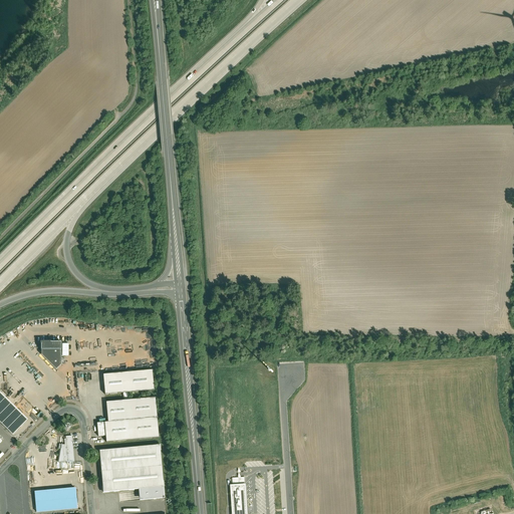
[(58,369),(62,364),(63,342),(43,341),(43,356),(58,369)]
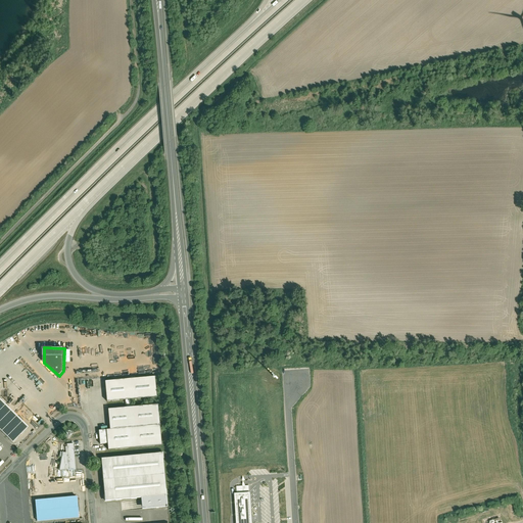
[(156,376),(104,381),(106,401),(125,399),(126,408),(131,407),(130,399),(158,396),(156,376)]
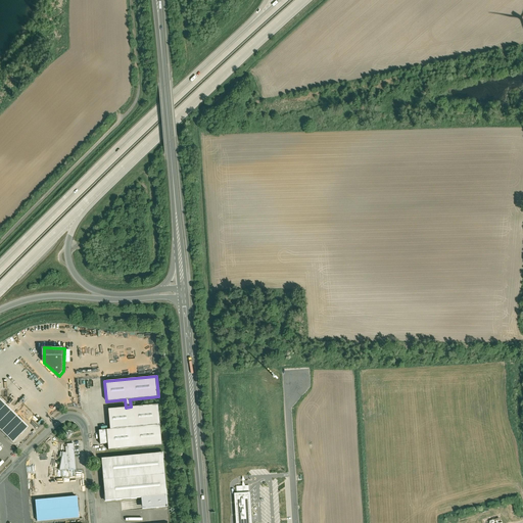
[(0,431),(10,442),(27,427),(0,400),(0,431)]
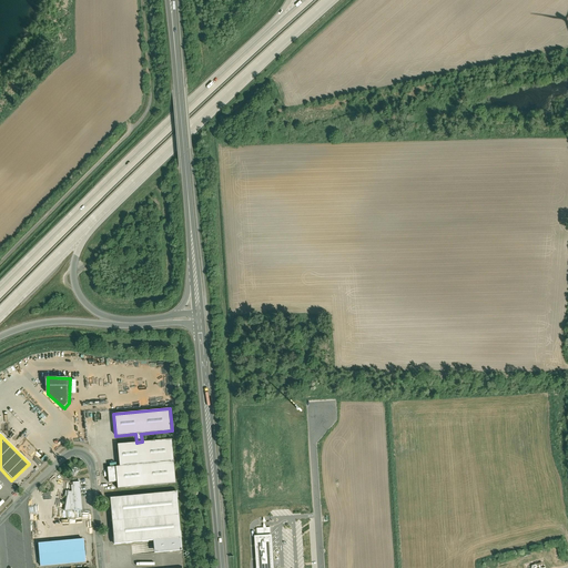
[(117,444),(118,466),(107,467),(109,483),(117,482),(118,488),(176,484),(173,439),(142,442),(137,443),(117,444)]
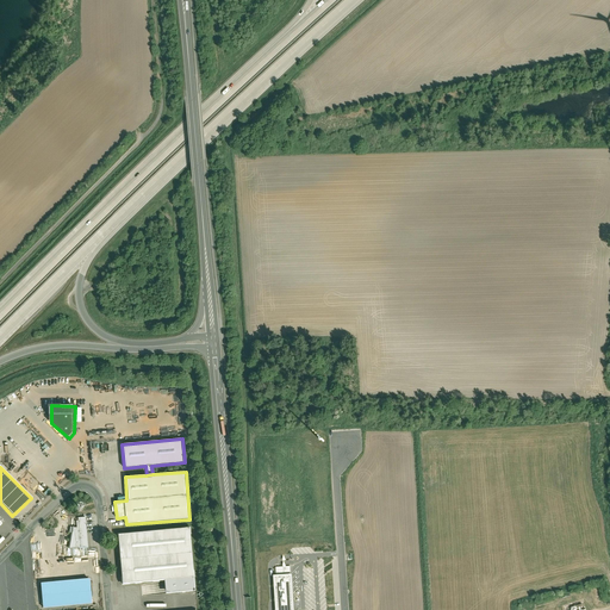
[(80,548),(87,548),(85,516),(78,517),(78,520),(75,520),(75,527),(70,526),(67,549),(80,548)]
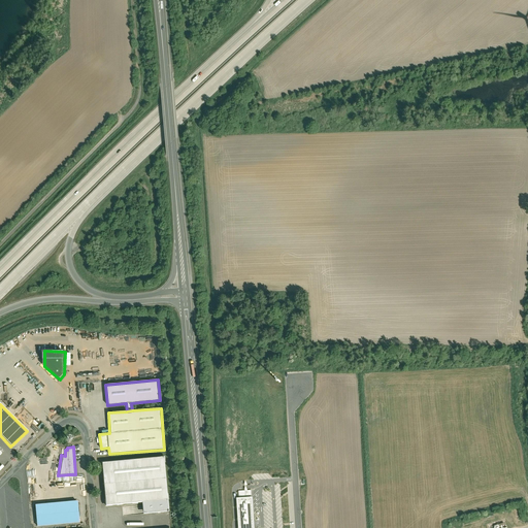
[(164,458),(102,464),(106,505),(142,502),(168,500),(164,458)]
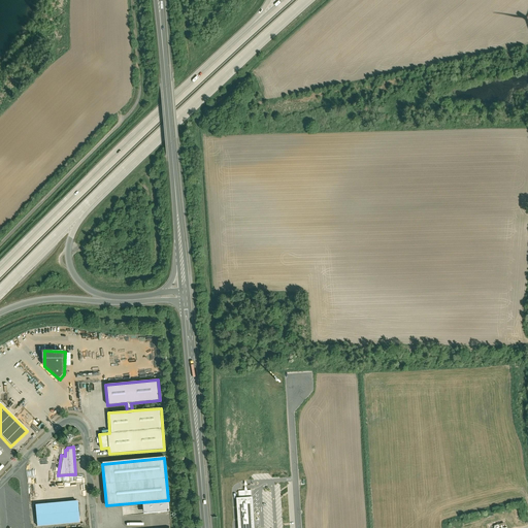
[(251,490),(239,491),(239,497),(237,497),(238,527),(255,527),(253,496),(252,496),(251,490)]
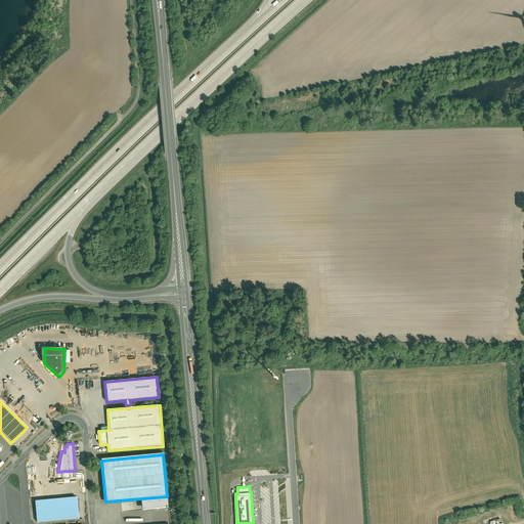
[(168,508),(167,496),(141,498),(142,511),(168,508)]
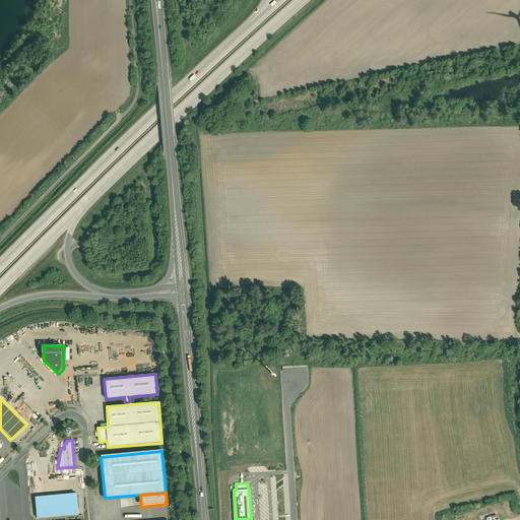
[(76,494),(35,498),(36,519),(78,515),(76,494)]
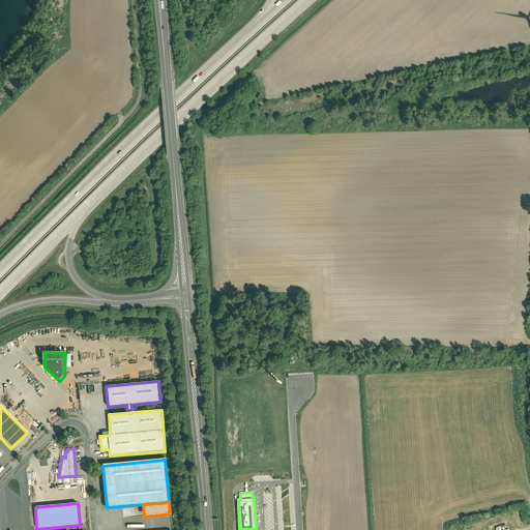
All buildings are outlined.
